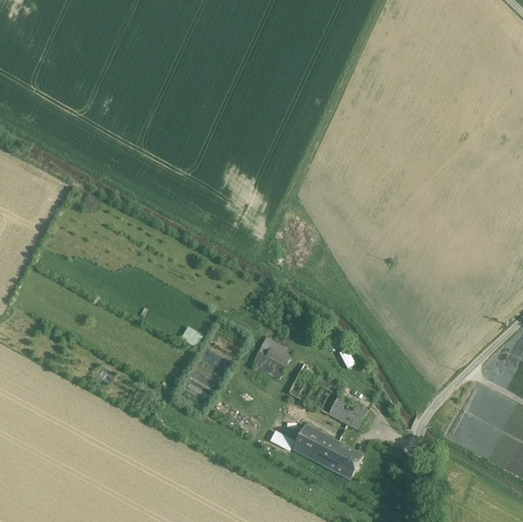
[(418,312),(413,317),(421,325),(427,320),(418,312)]
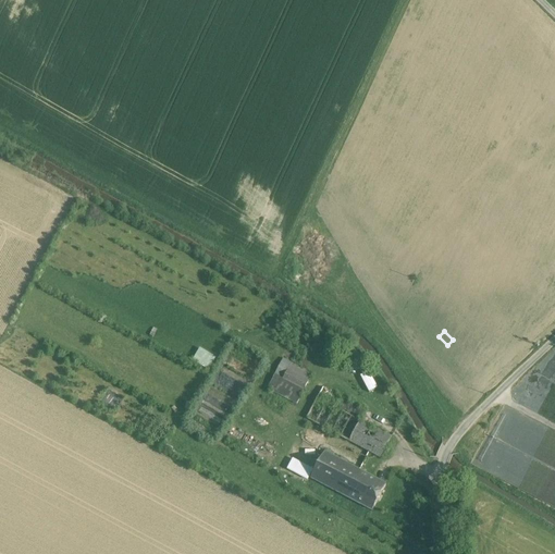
[(198,345),(192,358),(208,367),(216,354),(198,345)]
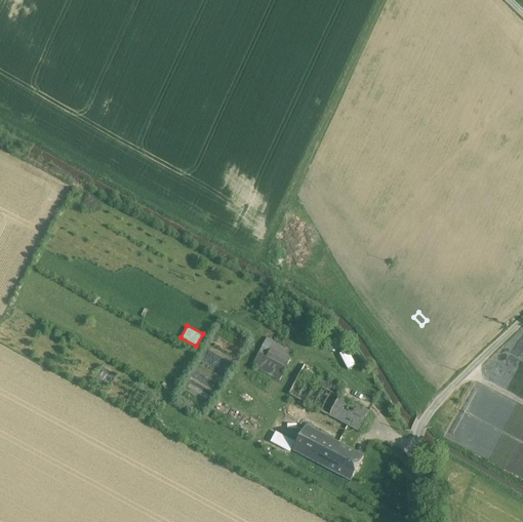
[(335,335),(327,346),(333,350),(342,340),(335,335)]
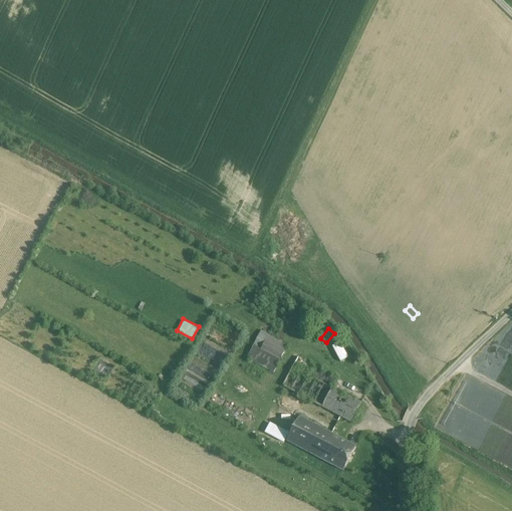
[(284,350),(264,339),(268,333),(260,329),(252,344),(279,359),(284,350)]
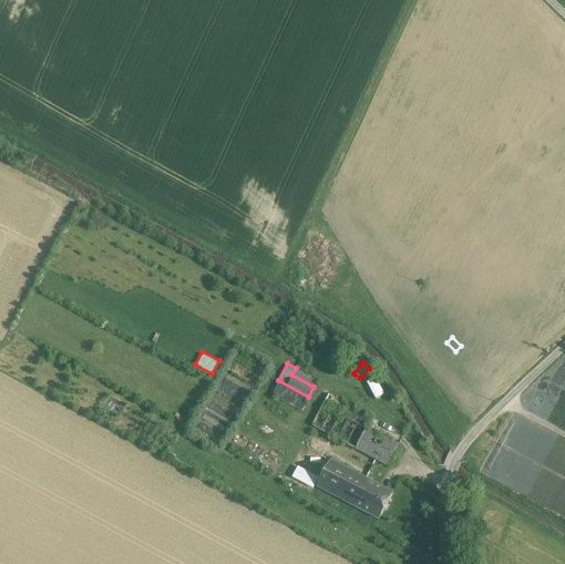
[(317,380),(296,368),(291,375),(314,387),(317,380)]
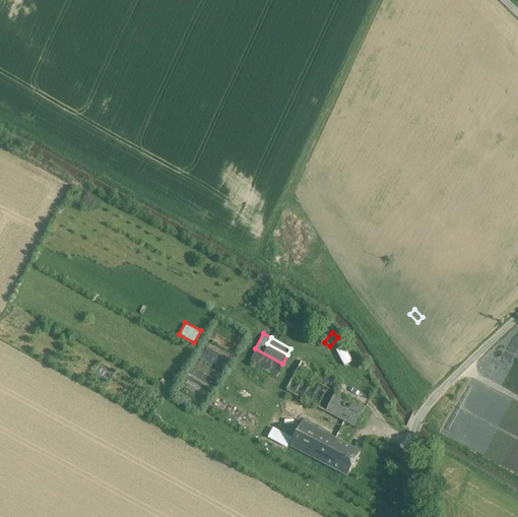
[(343,343),(335,347),(342,363),(350,360),(343,343)]
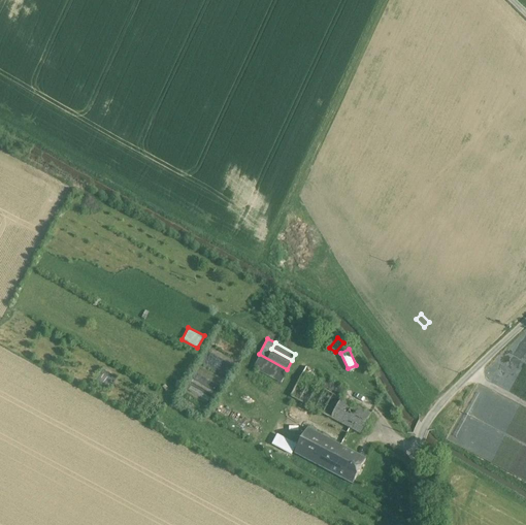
[(287,369),(259,354),(252,366),(280,382),(287,369)]
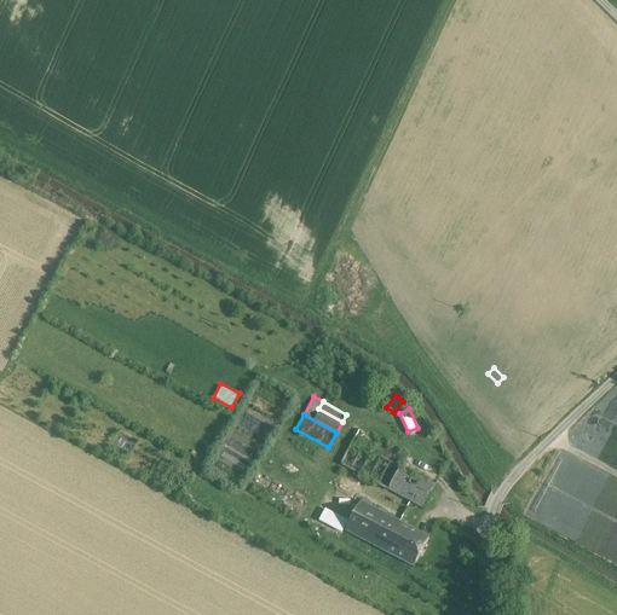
[(358,428),(351,440),(399,466),(407,453),(358,428)]
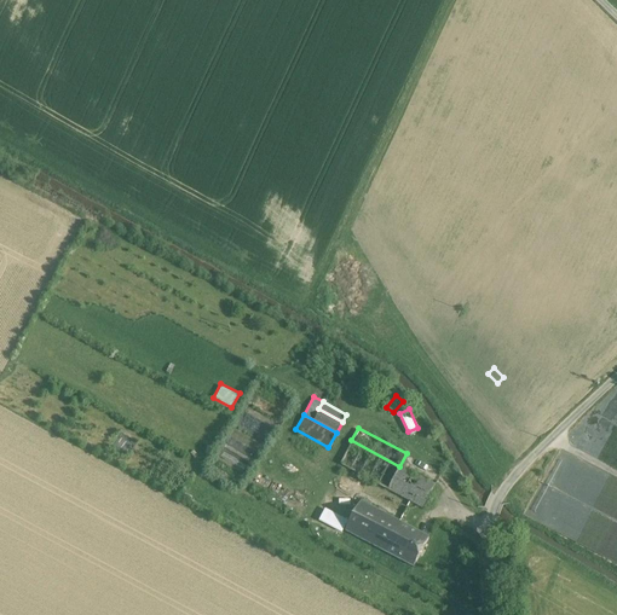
[(399,466),(351,440),(340,463),(387,488),(399,466)]
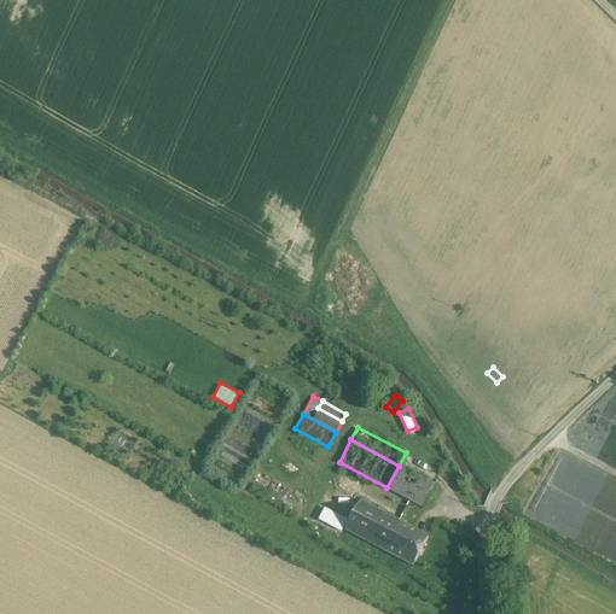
[(433,483),(399,466),(387,487),(420,506),(433,483)]
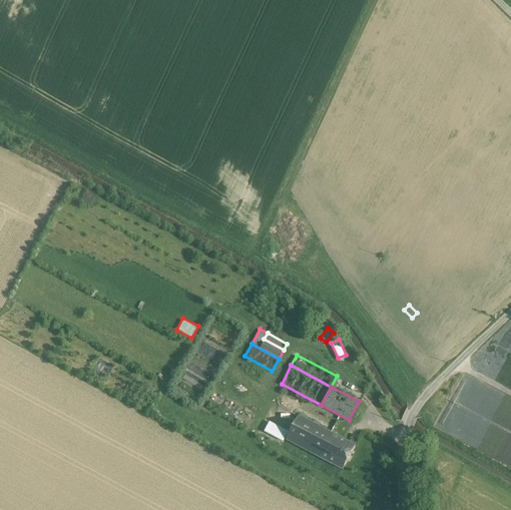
[(332,433),(299,415),(286,438),(319,456),(332,433)]
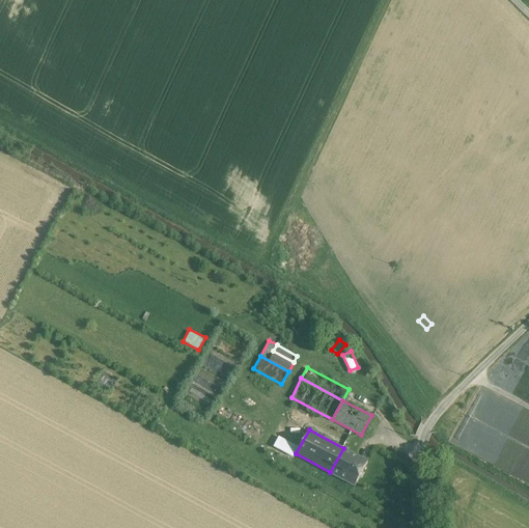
[(293,454),(298,444),(278,434),(273,445),(293,454)]
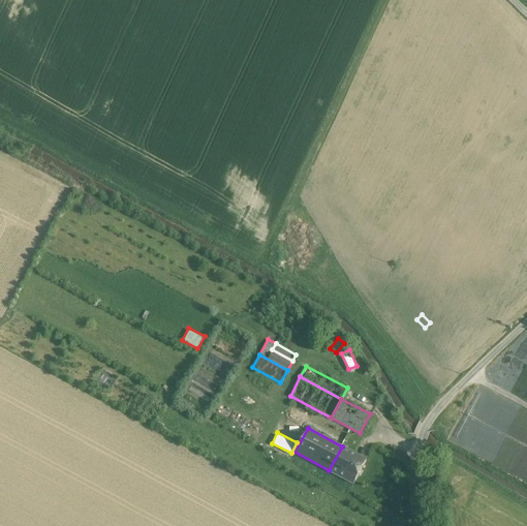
[(365,459),(342,446),(329,470),(352,484),(365,459)]
